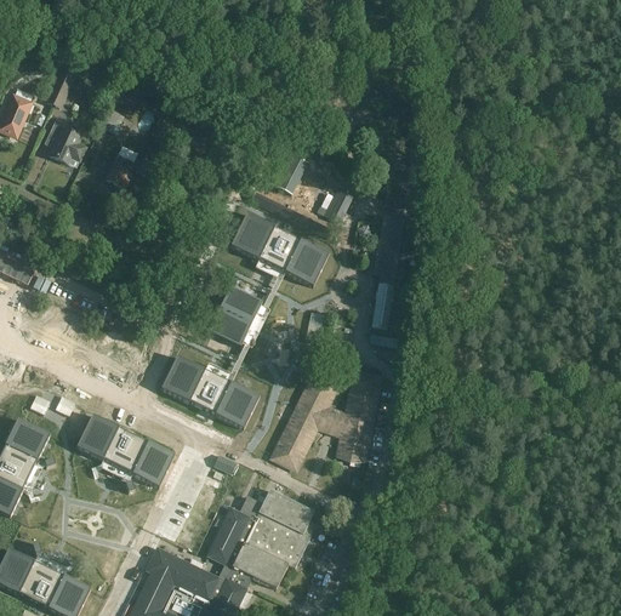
[(73,75),(60,69),(46,103),(60,108),(73,75)]
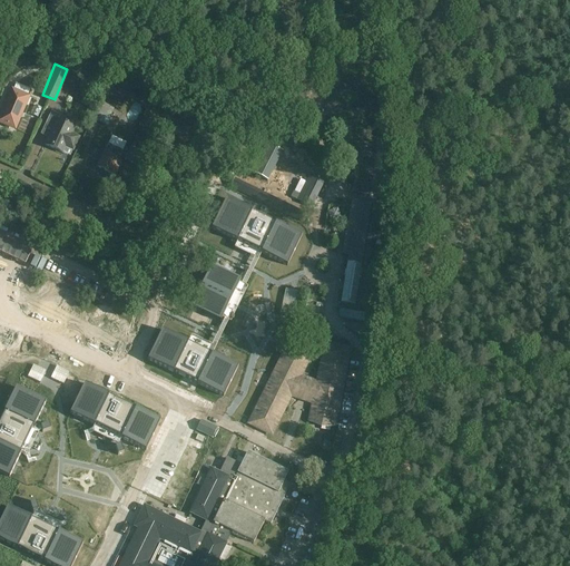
[(29,94),(12,86),(0,116),(0,118),(7,122),(8,120),(16,124),(29,94)]
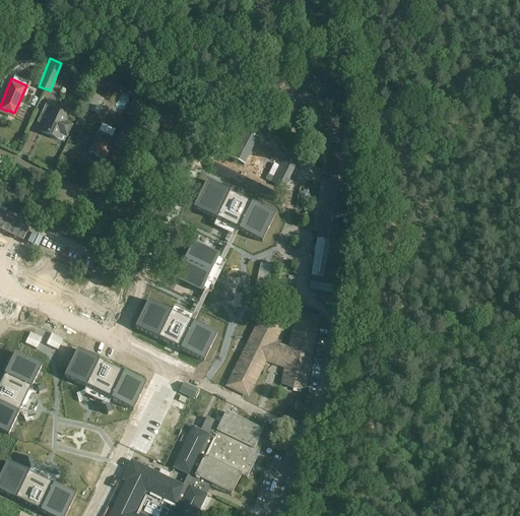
[(67,113),(52,106),(54,102),(48,99),(43,109),(49,112),(42,128),(56,135),(59,130),(66,133),(71,122),(64,119),(67,113)]
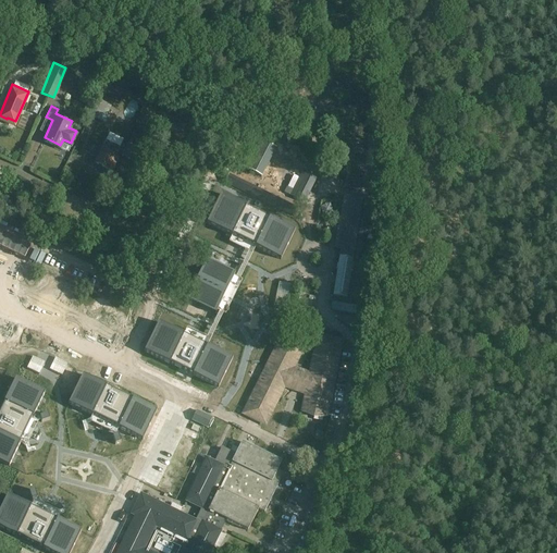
[(103,123),(100,132),(115,137),(119,128),(103,123)]
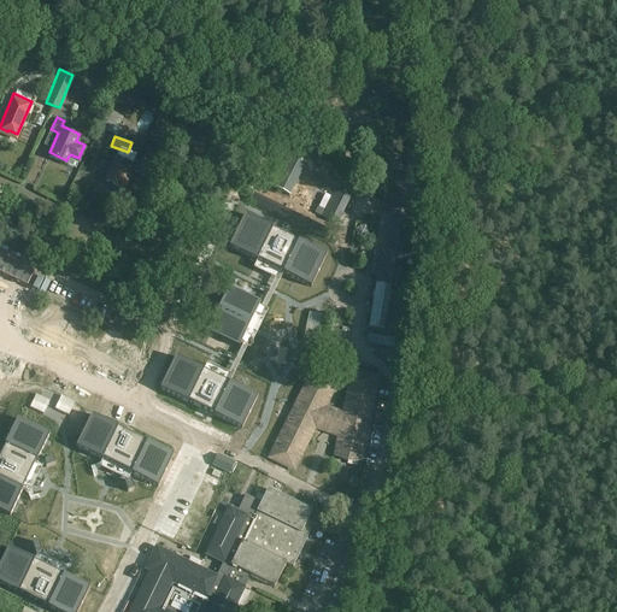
[(134,168),(152,176),(158,163),(140,154),(134,168)]
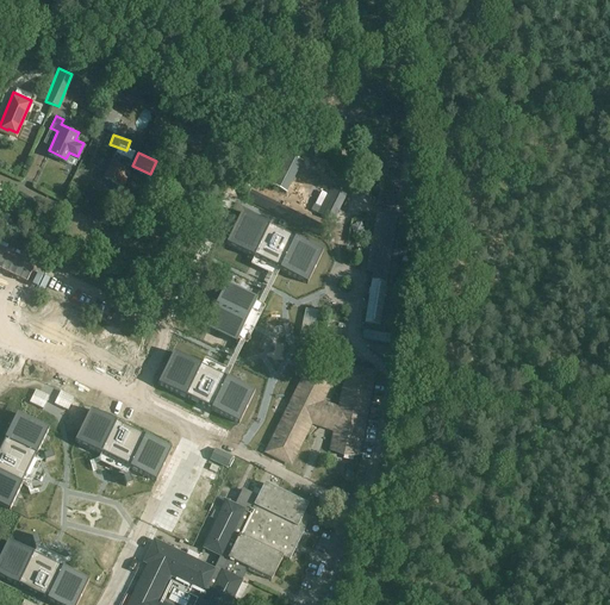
[(287,153),(271,181),(285,189),(303,158),(287,153)]
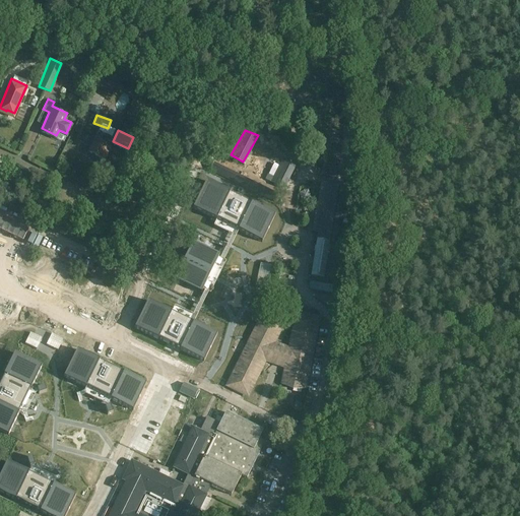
[(105,156),(111,143),(94,135),(88,148),(105,156)]
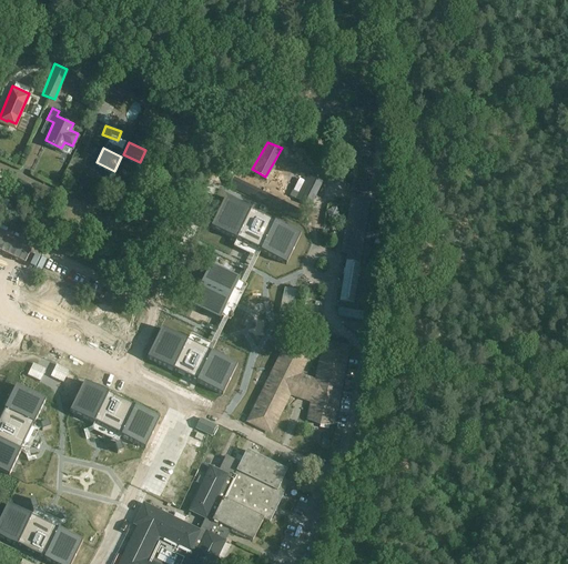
[(294,183),(300,171),(294,169),(288,181),(294,183)]
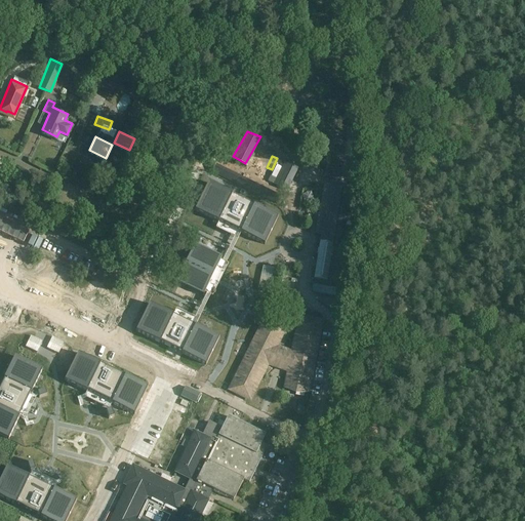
[(273,179),(287,188),(295,170),(281,164),(273,179)]
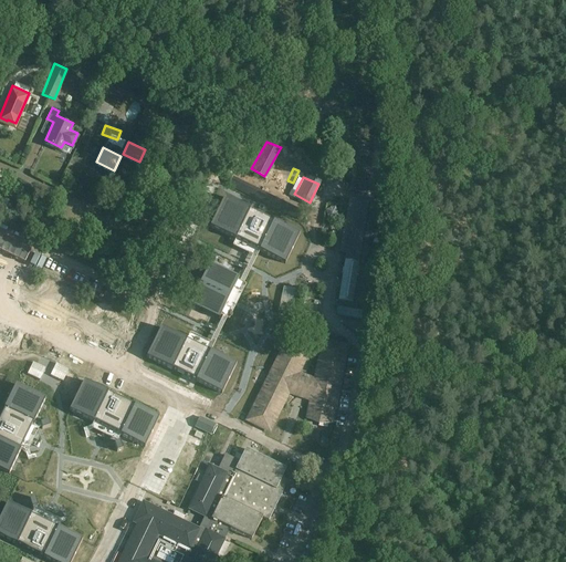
[(208,221),(286,259),(300,229),(222,193),(208,221)]
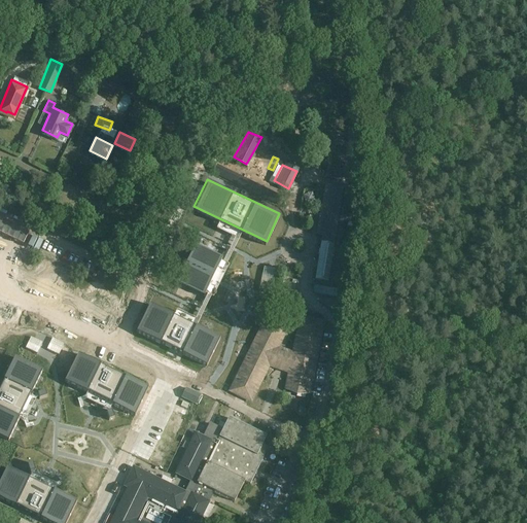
[(315,275),(329,277),(344,184),(325,181),(317,232),(322,233),(315,275)]
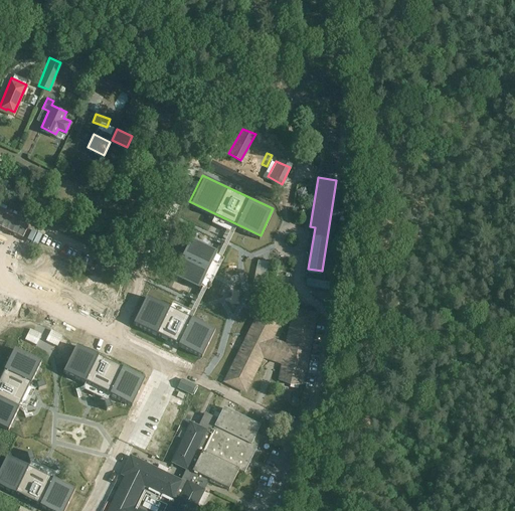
[(24,262),(2,252),(14,222),(0,216),(0,268),(18,276),(24,262)]
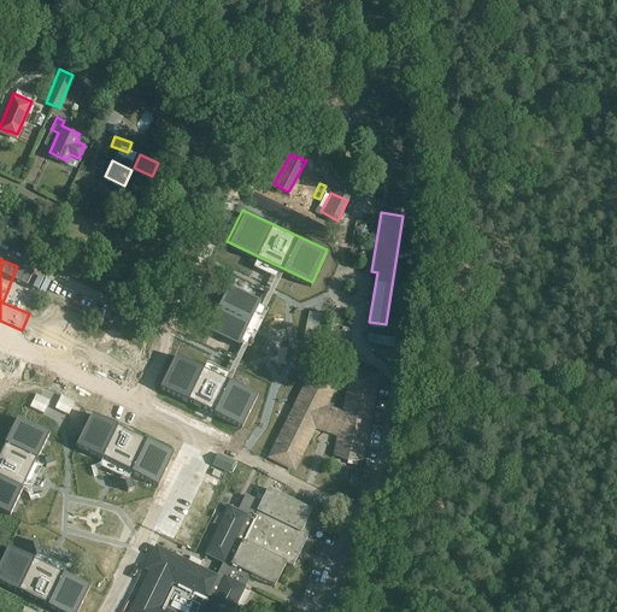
[(406,330),(415,286),(407,284),(403,311),(393,310),(389,327),(393,327),(393,328),(406,330)]
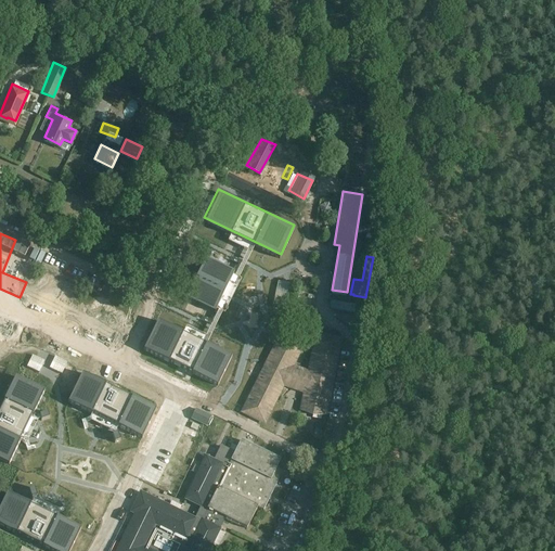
[(239,274),(207,258),(188,296),(220,312),(239,274)]
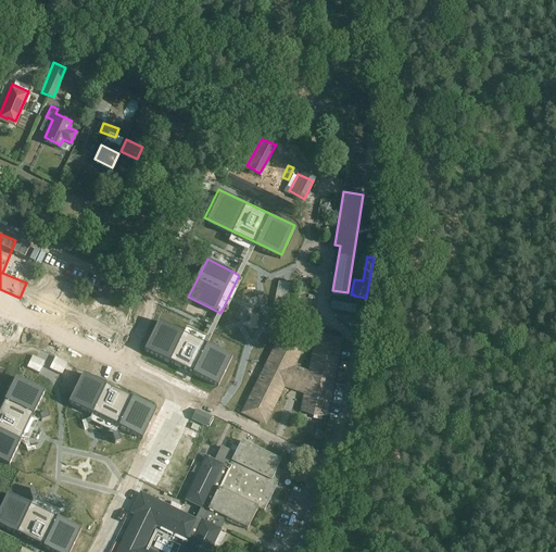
[(78,330),(83,318),(62,312),(64,306),(50,301),(59,274),(39,267),(26,304),(28,305),(23,321),(48,329),(50,321),(78,330)]
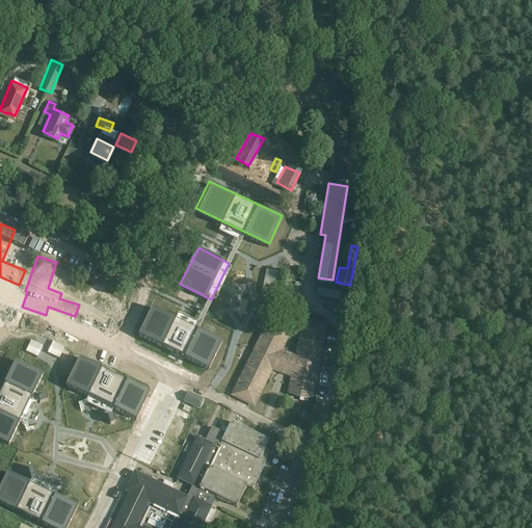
[(273,293),(278,268),(266,266),(261,291),(273,293)]
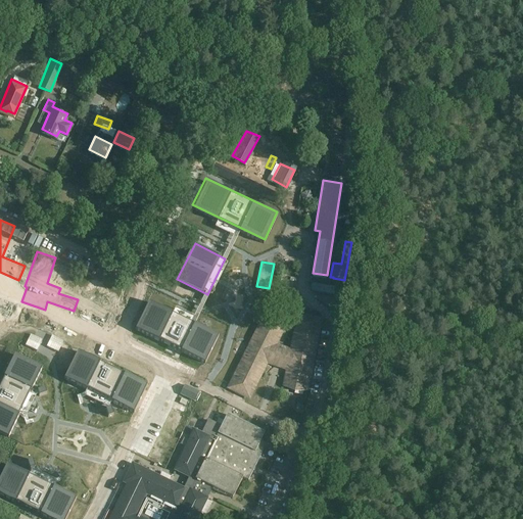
[(329,286),(330,280),(307,276),(306,281),(329,286)]
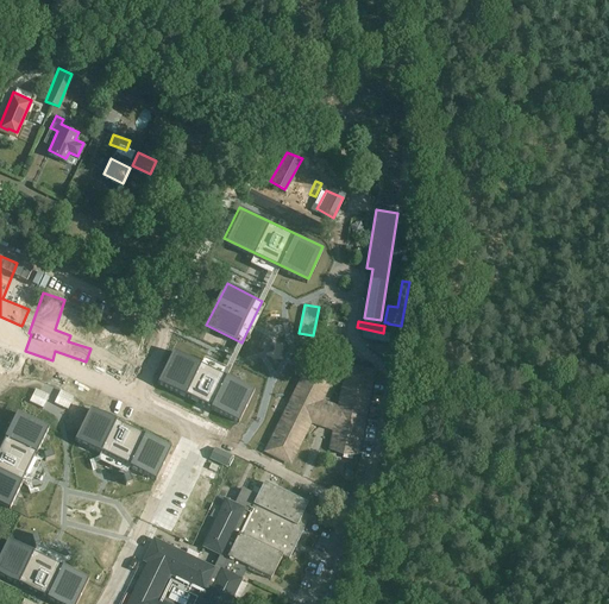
[(162,382),(244,419),(258,388),(176,350),(162,382)]
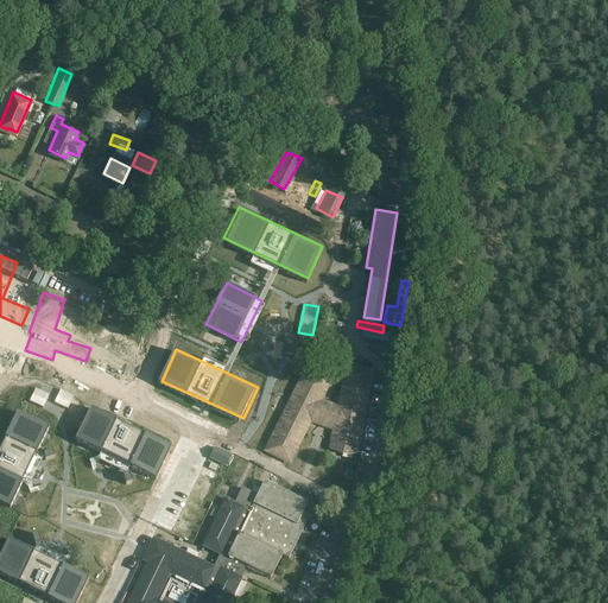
[(328,386),(302,373),(266,445),(292,458),(311,419),(335,425),(331,442),(360,446),(373,367),(346,362),(339,401),(322,398),(328,386)]
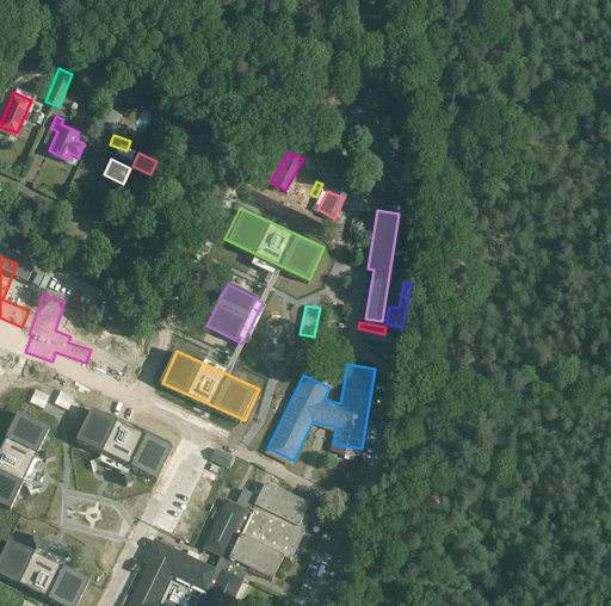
[(91,407),(75,438),(102,451),(130,464),(130,465),(156,478),(172,446),(146,433),(144,434),(117,420),(117,419),(91,407)]
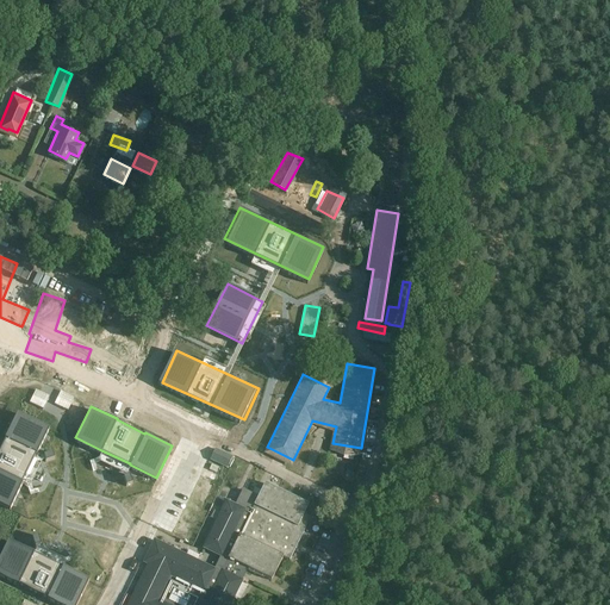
[(0,455),(0,486),(18,494),(49,422),(18,409),(0,455)]
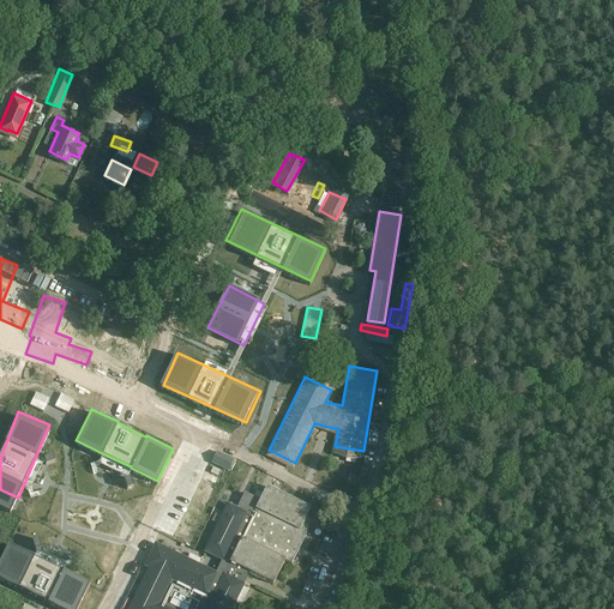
[(234,457),(217,448),(211,460),(228,468),(234,457)]
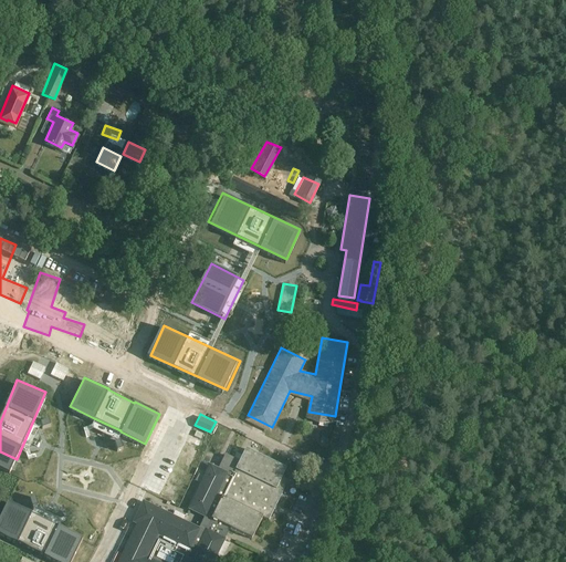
[(199,526),(143,498),(133,519),(139,522),(136,529),(134,528),(116,561),(210,561),(224,536),(223,534),(229,523),(251,534),(262,513),(269,517),(282,489),(275,486),(285,465),(245,445),(239,458),(229,454),(222,468),(210,461),(189,506),(205,513),(199,526)]
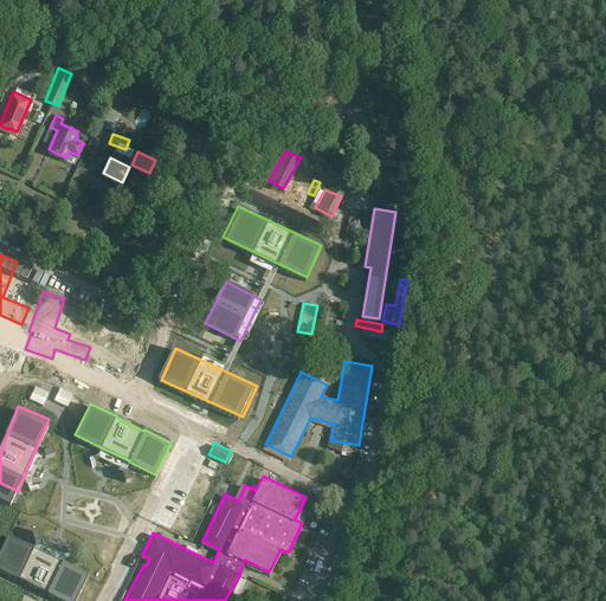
[(7,534),(0,549),(0,568),(18,579),(19,577),(46,592),(64,600),(73,600),(88,573),(62,560),(62,561),(33,547),(34,547),(7,534)]
